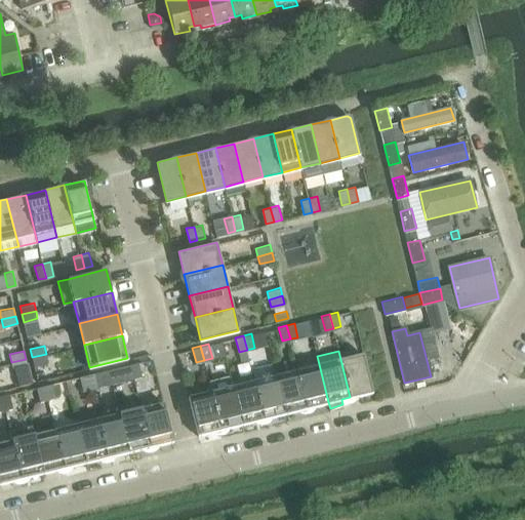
[(363,353),(340,359),(350,397),(372,391),(363,353)]
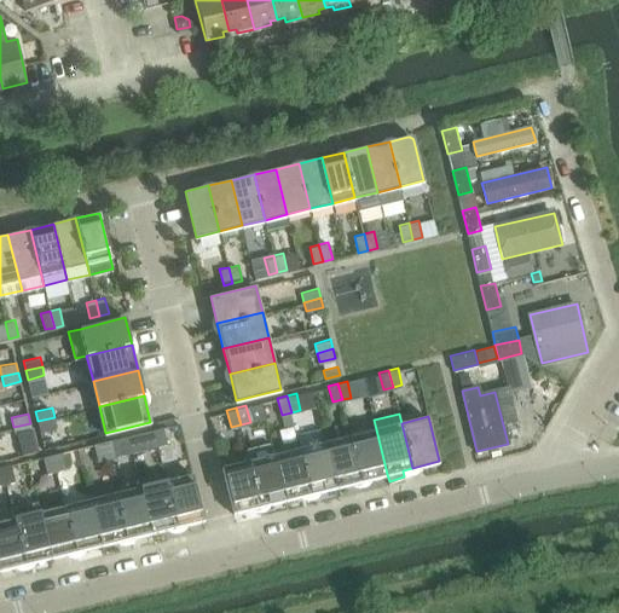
[(55,417),(38,421),(40,431),(57,426),(55,417)]
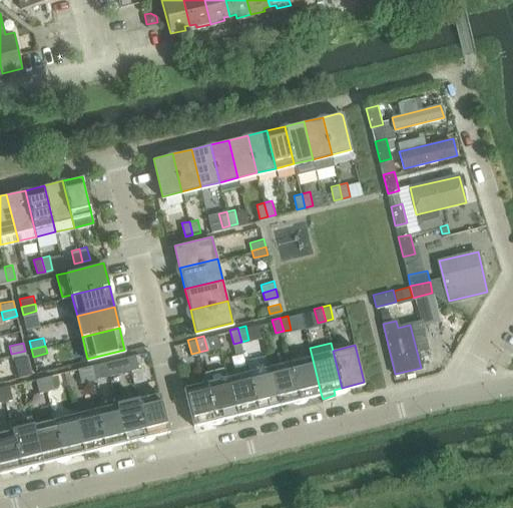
[(25,351),(11,354),(13,362),(15,361),(27,358),(25,351)]
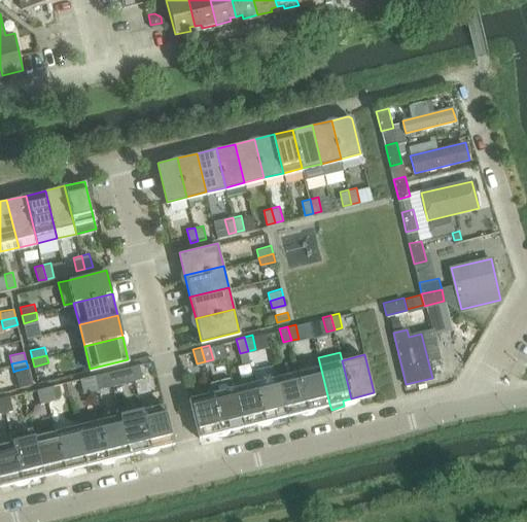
[(131,364),(134,379),(142,377),(139,362),(131,364)]
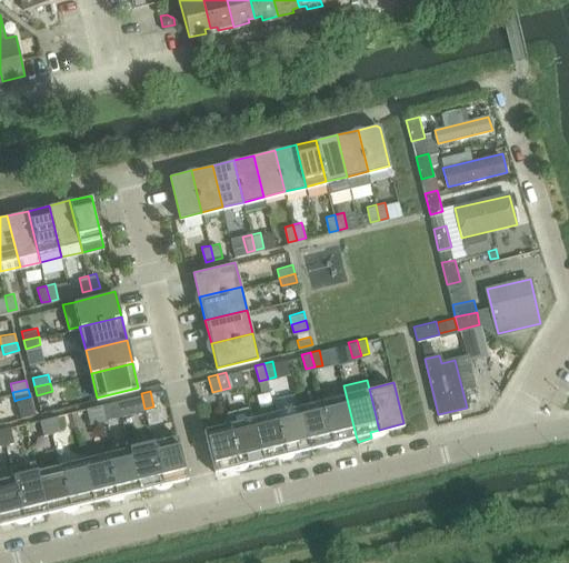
[(141,393),(132,395),(136,411),(145,409),(141,393)]
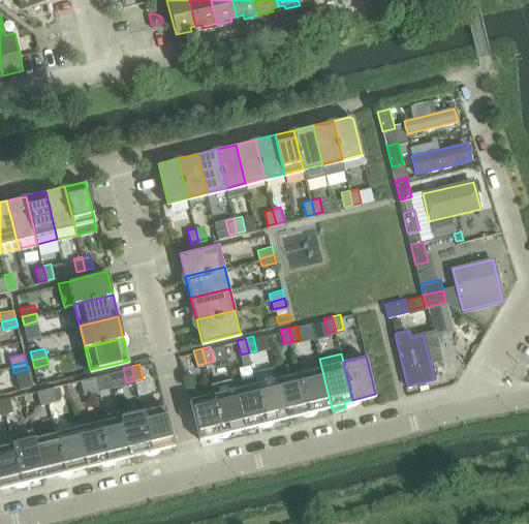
[(321,367),(300,372),(309,410),(331,405),(321,367)]
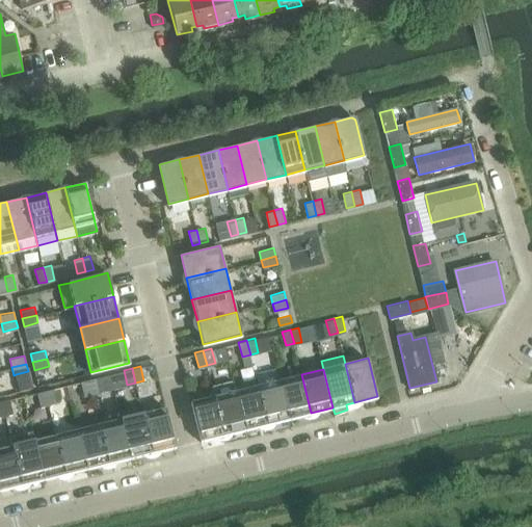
[(28,371),(16,374),(20,390),(31,387),(28,371)]
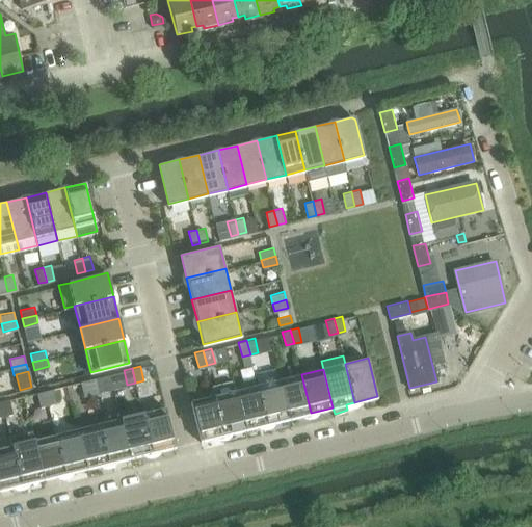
[(301,374),(280,379),(289,418),(311,413),(301,374)]
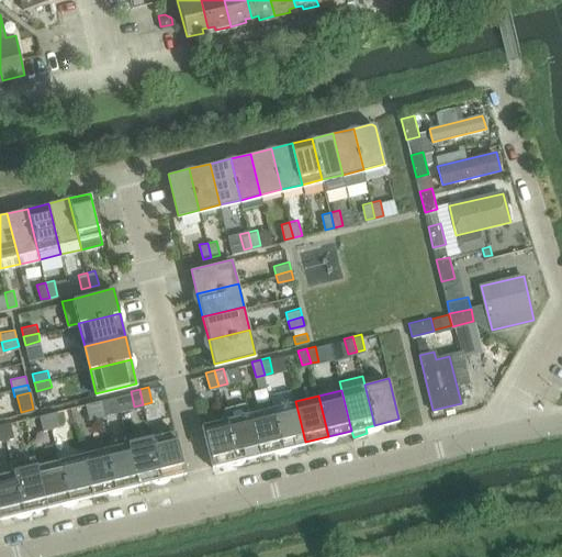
[(93,401),(97,415),(105,413),(102,399),(93,401)]
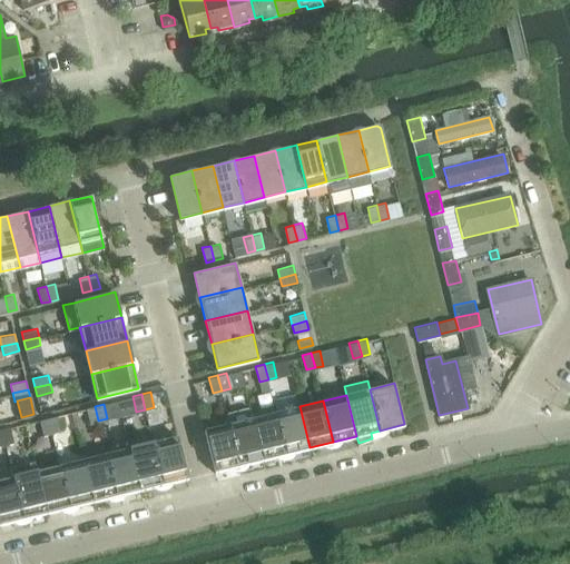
[(95,406),(86,407),(90,423),(98,421),(95,406)]
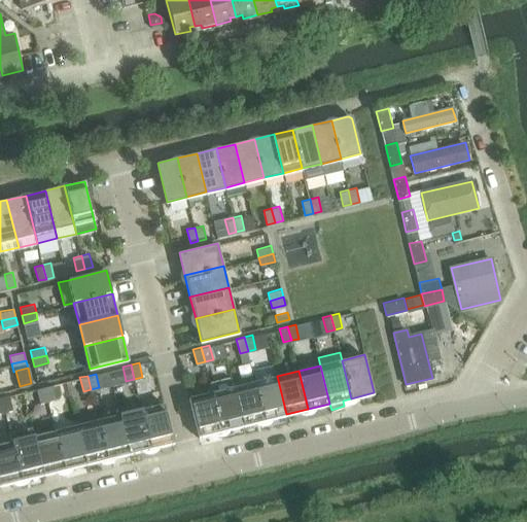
[(277,376),(255,381),(265,419),(286,414),(277,376)]
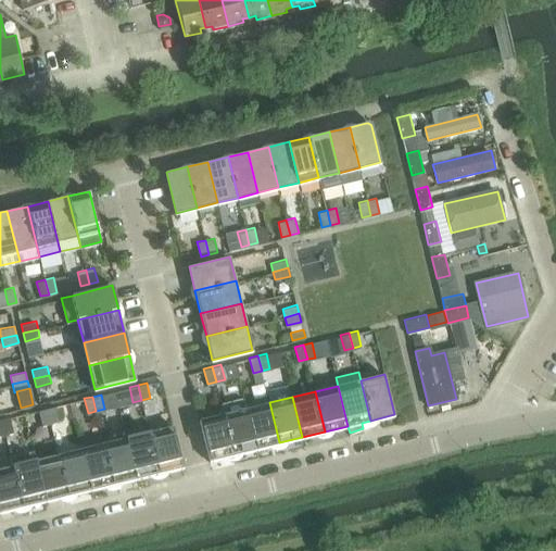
[(243,398),(220,403),(224,414),(234,454),(256,449),(247,408),(243,398)]
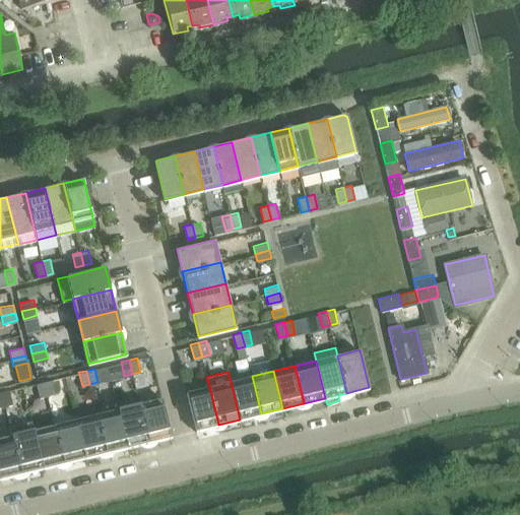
[(252,376),(231,381),(240,420),(261,413),(252,376)]
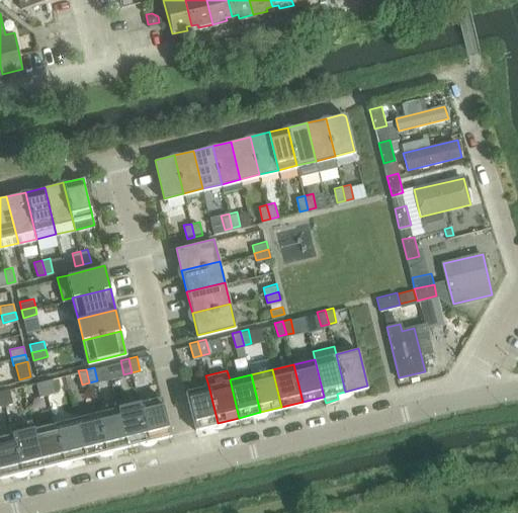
[(52,377),(44,379),(47,394),(55,392),(52,377)]
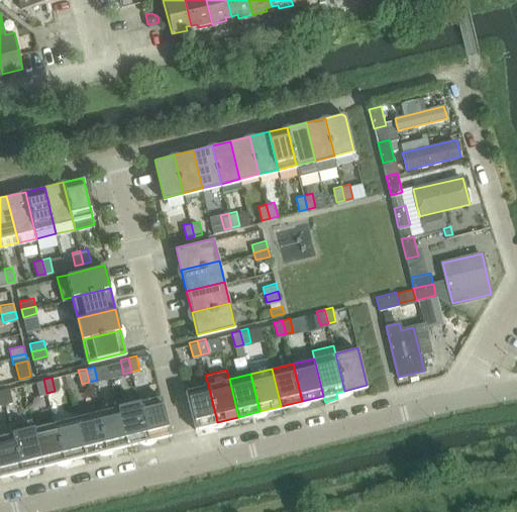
[(43,379),(35,381),(39,394),(46,393),(43,379)]
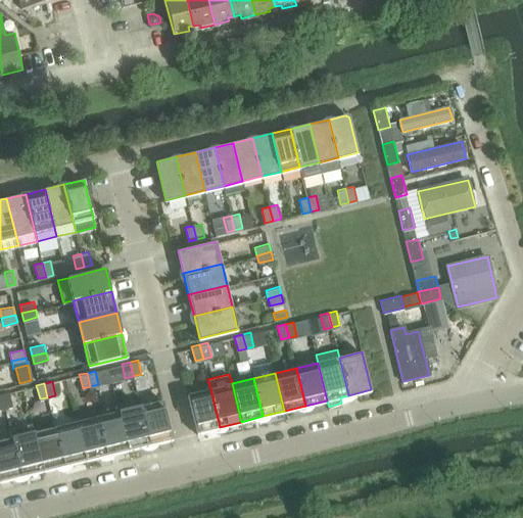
[(210,389),(188,394),(197,432),(220,427),(210,389)]
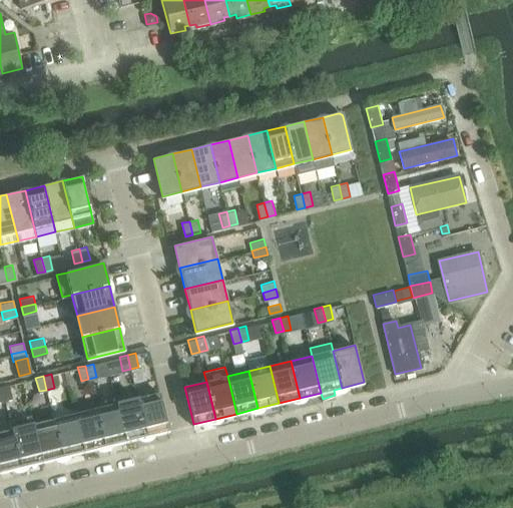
[(9,384),(1,386),(4,400),(12,398),(9,384)]
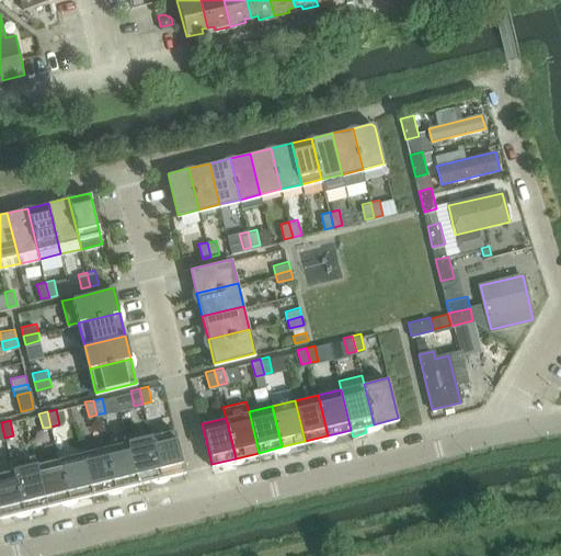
[(145,420),(129,423),(133,435),(147,433),(145,420)]
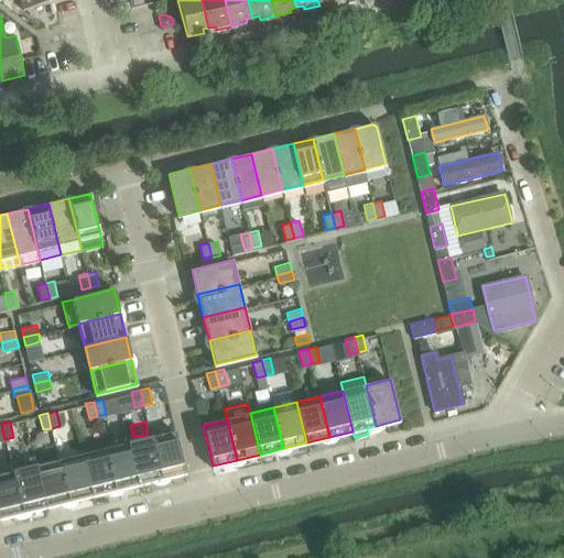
[(176,431),(151,437),(162,479),(186,472),(176,431)]
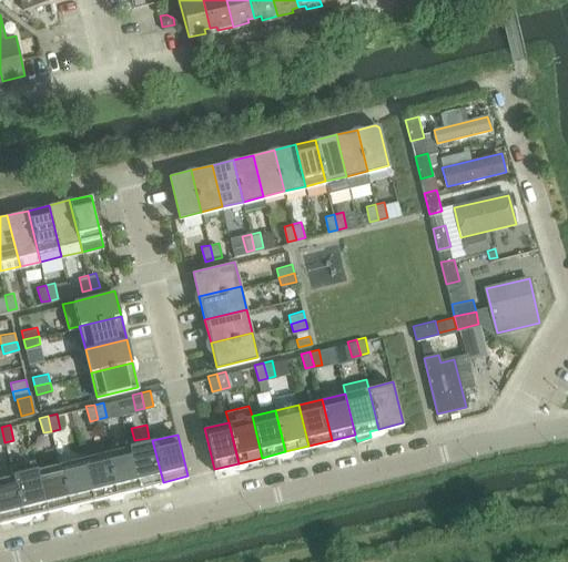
[(152,440),(129,446),(140,488),(163,482),(152,440)]
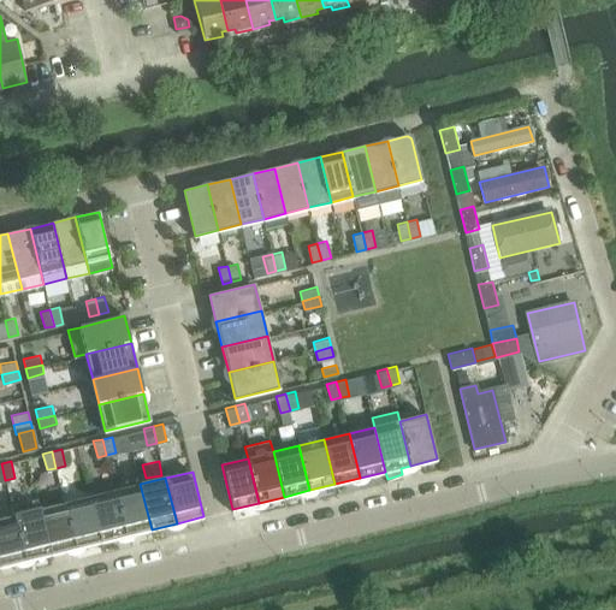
[(140,484),(116,491),(126,536),(152,529),(140,484)]
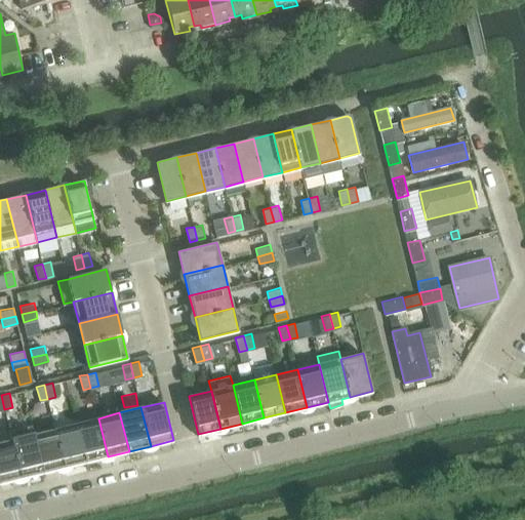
[(98,418),(77,424),(86,462),(108,456),(98,418)]
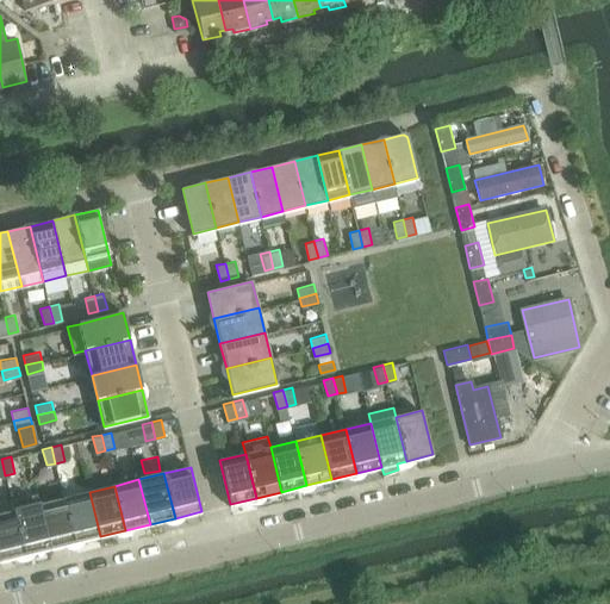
[(37,492),(11,498),(14,510),(25,554),(51,548),(41,504),(37,492)]
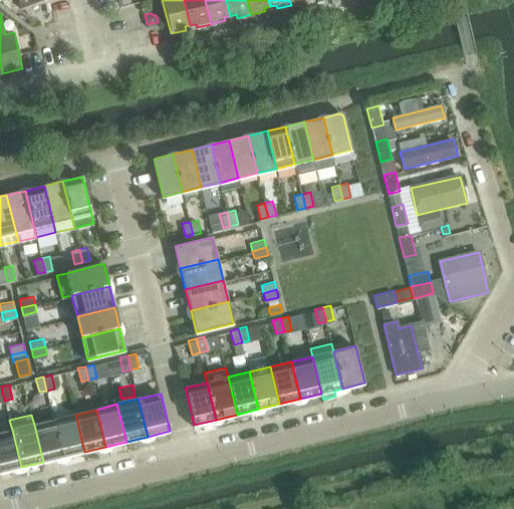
[(75,415),(54,420),(63,457),(84,452),(75,415)]
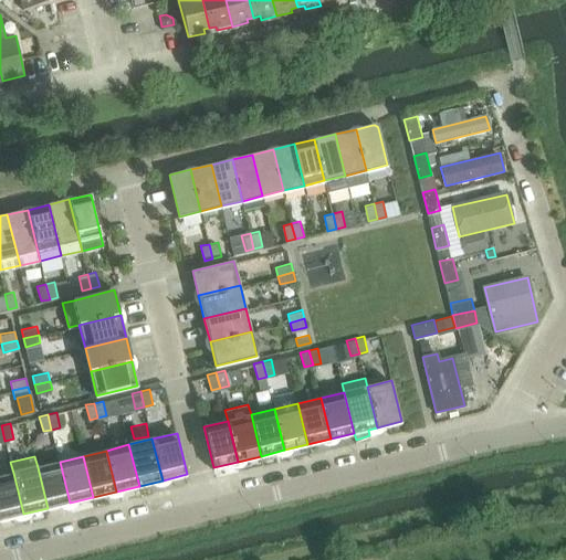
[(60,462),(38,467),(48,508),(70,503),(60,462)]
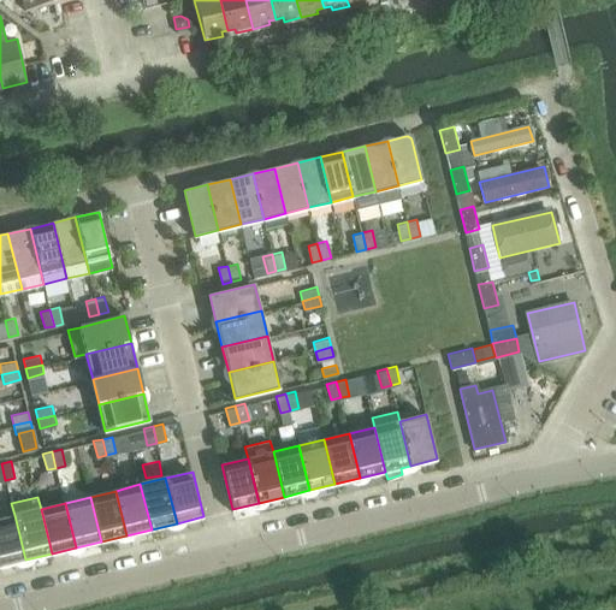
[(15,515),(0,517),(0,566),(25,560),(15,515)]
